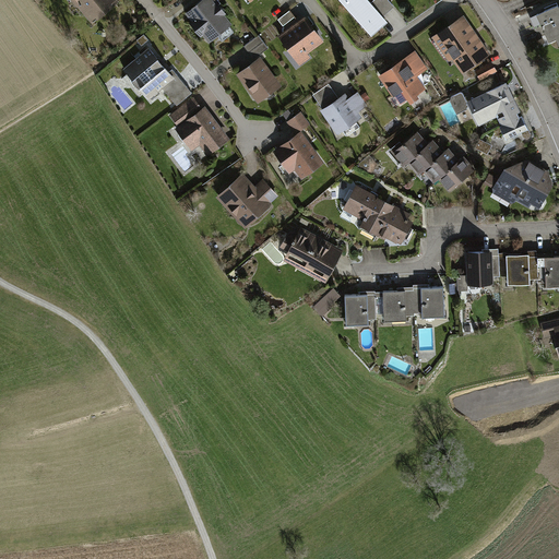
[(72,0),(90,22),(117,0),(72,0)]
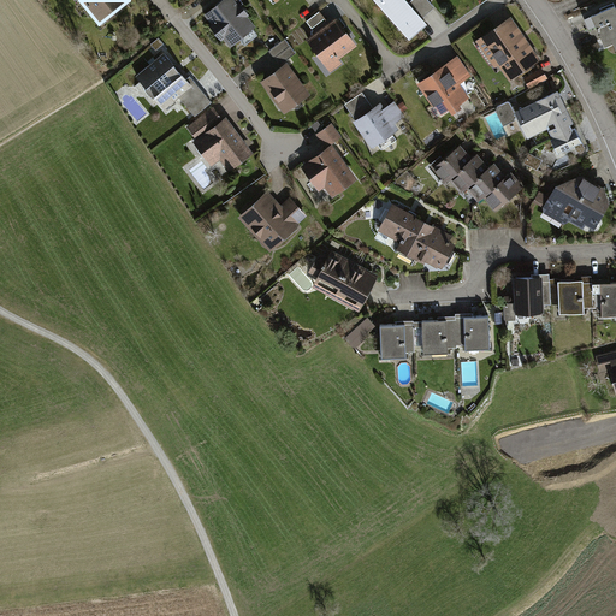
[(255,25),(235,0),(220,0),(203,13),(229,46),(255,25)]
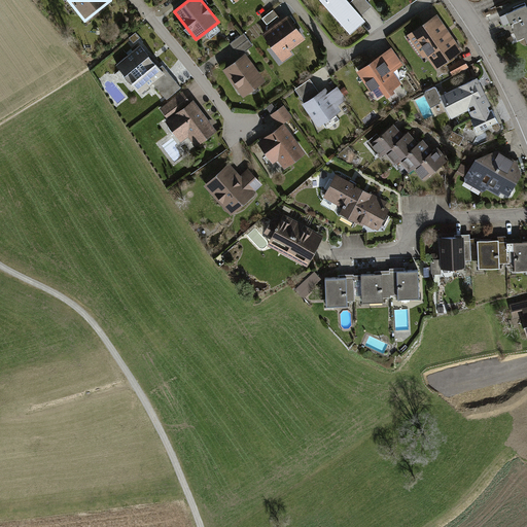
[(320,0),(349,34),(365,21),(348,0),(320,0)]
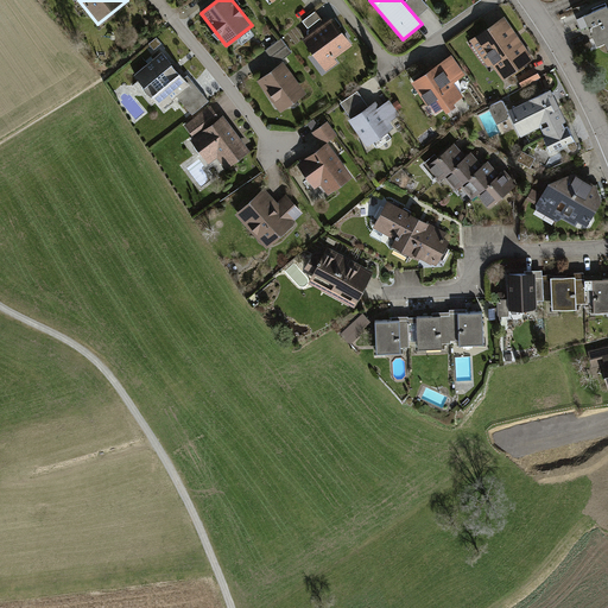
[(405,0),(418,17),(431,7),(425,0),(405,0)]
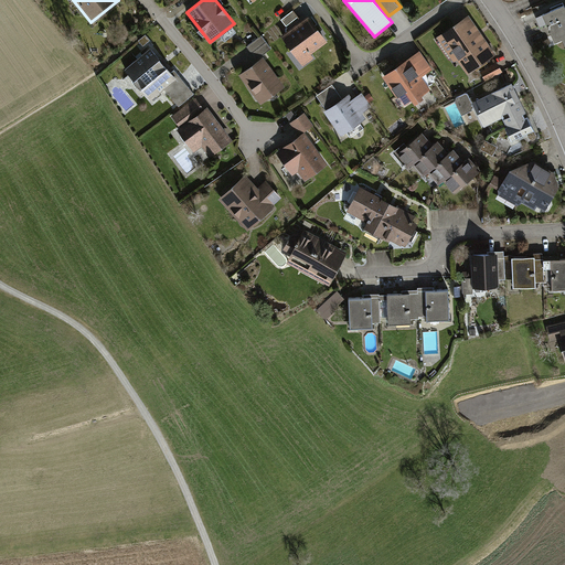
[(564,3),(543,13),(555,41),(562,39),(564,46),(564,45),(564,3)]
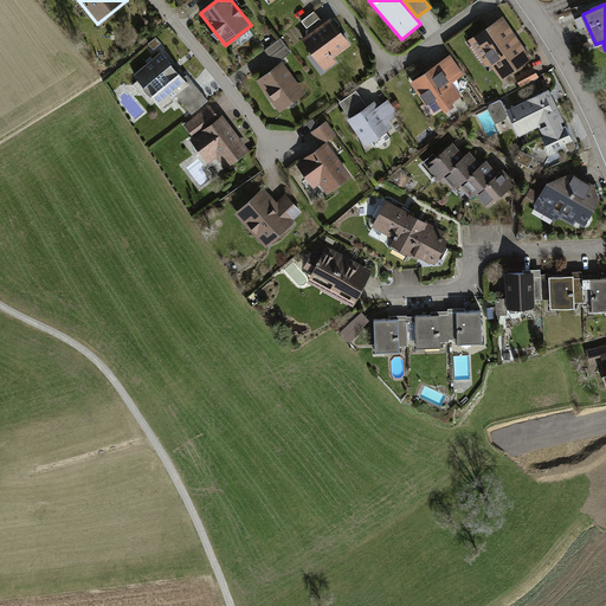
[(315,12),(302,21),(308,28),(320,19),(315,12)]
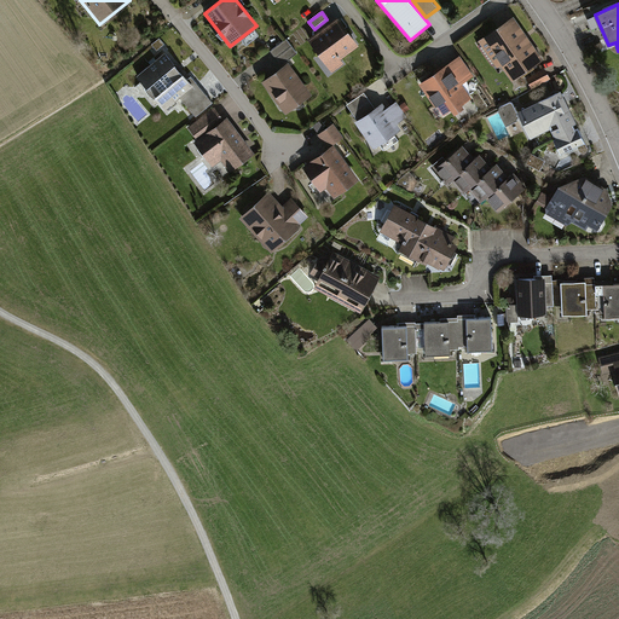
[(514,16),(478,41),(499,73),(503,70),(510,81),(543,58),(514,16)]
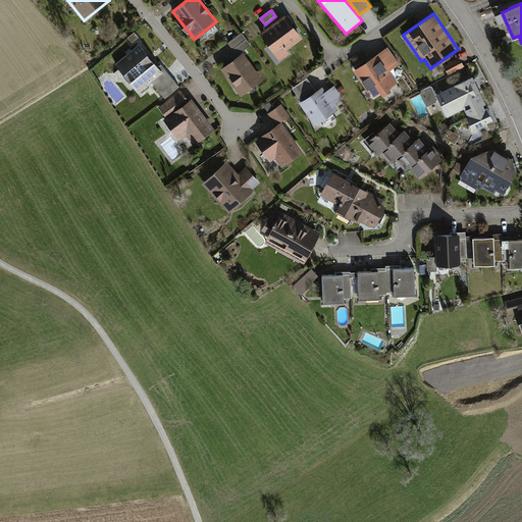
[(284,14),(259,33),(279,61),(290,54),(286,49),(302,39),(284,14)]
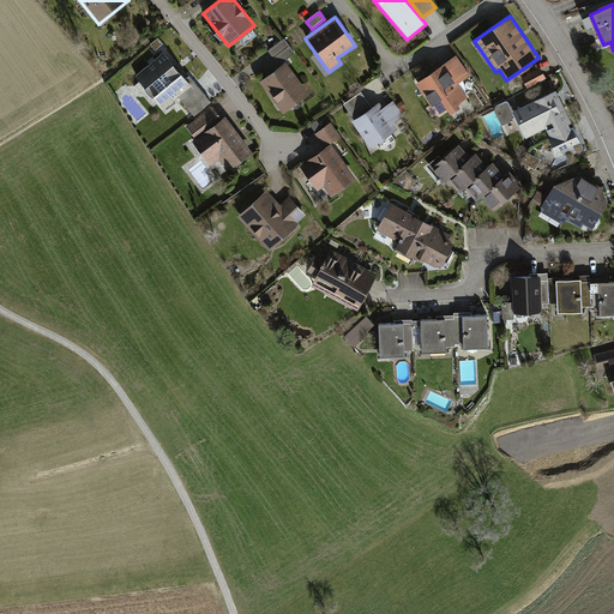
[(287,37),(270,49),(280,64),(298,52),(287,37)]
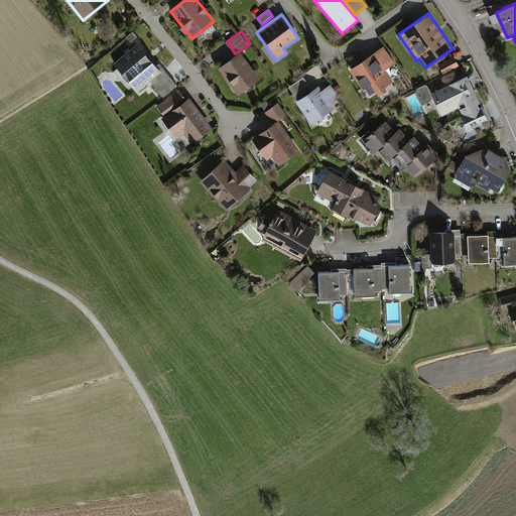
[(156,69),(137,43),(112,62),(135,93),(149,82),(160,97),(175,86),(160,66),(156,69)]
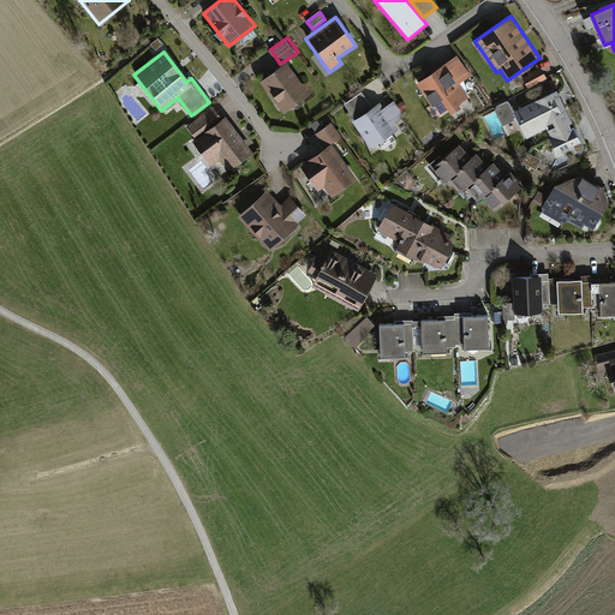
[(458,54),(417,81),(441,117),(471,97),(461,83),(472,77),(458,54)]
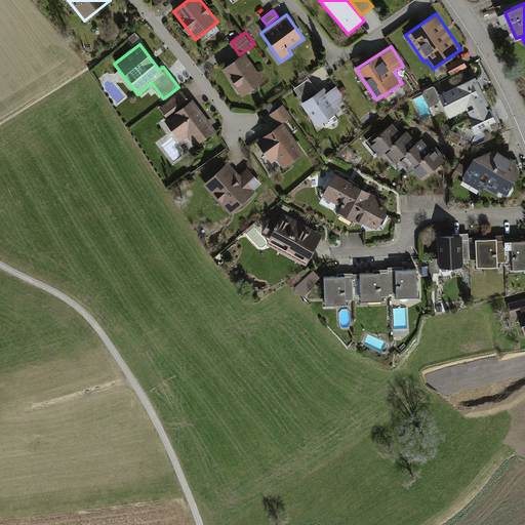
[(264,79),(245,52),(223,68),(241,94),(264,79)]
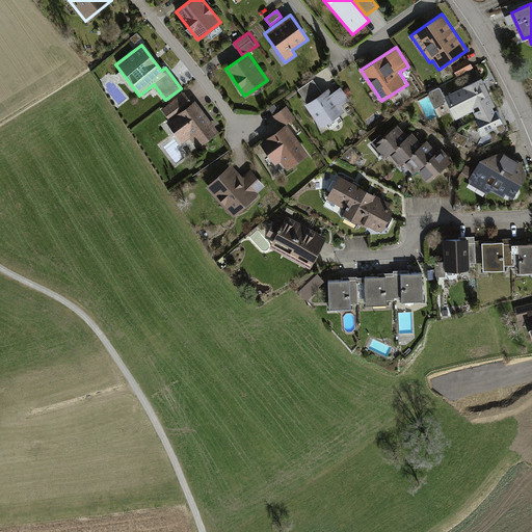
[(469,59),(453,68),(457,76),(473,68),(469,59)]
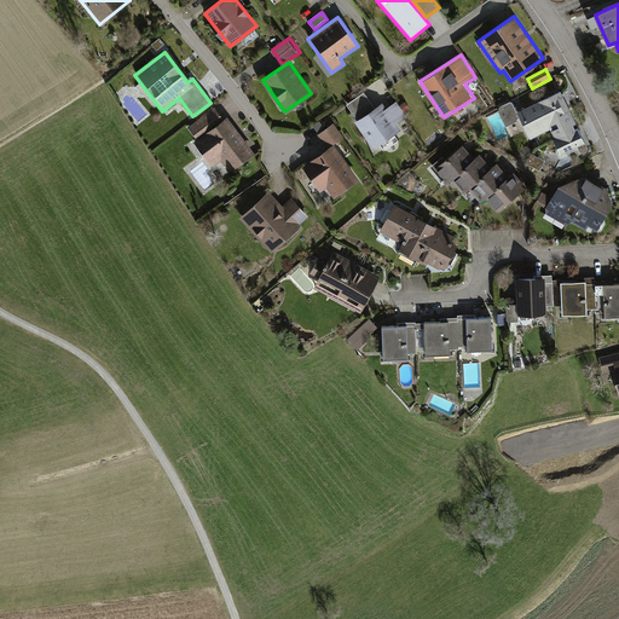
[(563,155),(585,144),(560,90),(519,110),(532,137),(550,128),(563,155)]
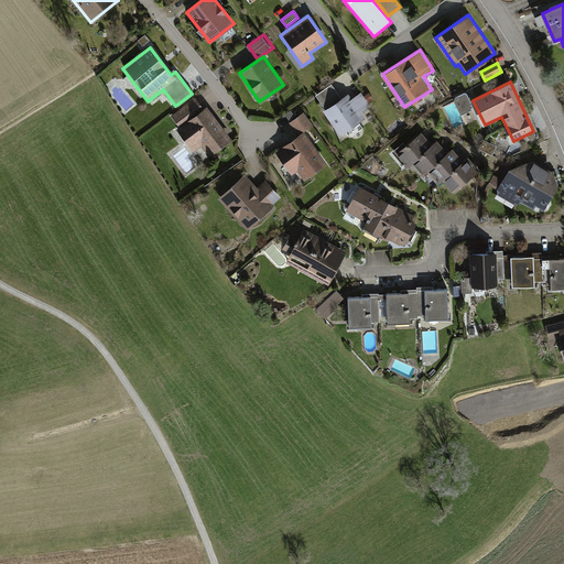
[(338,87),(320,99),(325,108),(321,111),(342,140),(361,126),(359,122),(366,118),(362,114),(370,108),(360,94),(351,99),(348,94),(345,97),(338,87)]
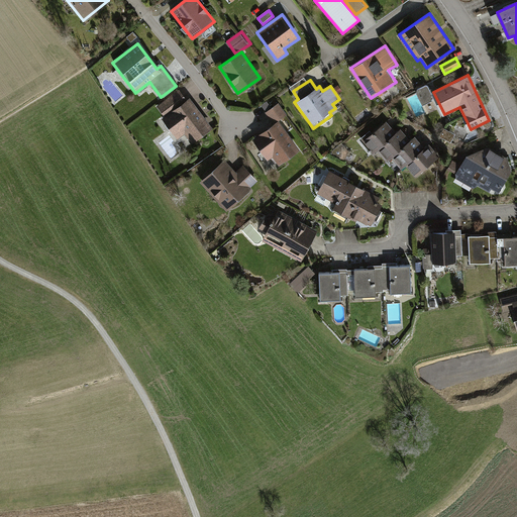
[(185,98),(179,90),(156,105),(178,138),(185,133),(191,143),(212,129),(189,95),(185,98)]
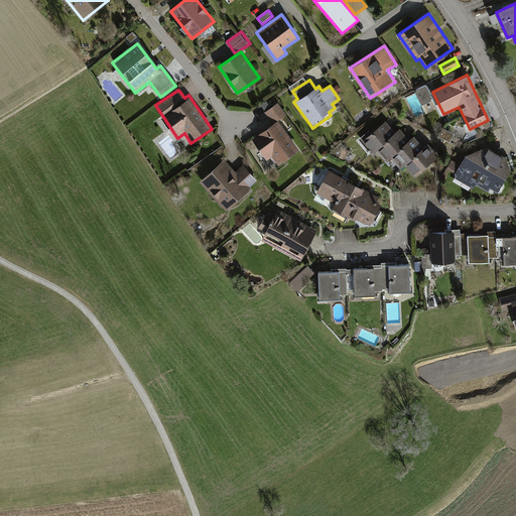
[(273,122),(250,139),(265,159),(271,155),(277,162),(297,148),(277,120),(285,114),(276,103),(265,111),(273,122)]
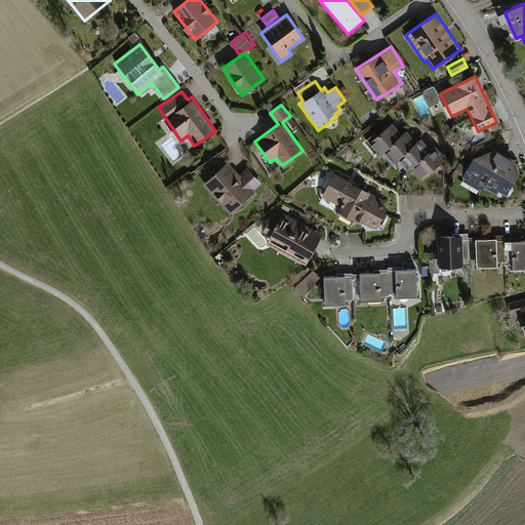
[(420,178),(446,158),(436,146),(432,149),(422,137),(416,142),(406,130),(402,133),(393,122),(367,143),(379,157),(385,154),(393,165),(398,161),(407,172),(412,168),(420,178)]
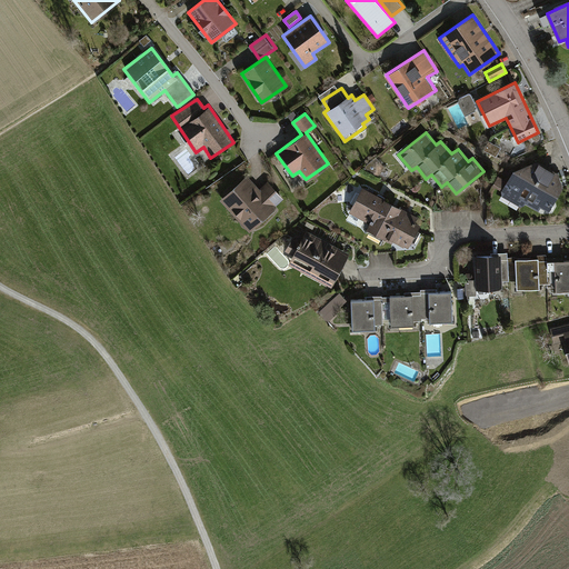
[(548,215),(561,187),(558,173),(539,162),(515,170),(509,181),(498,177),(492,187),(502,191),(499,197),(522,208),(525,202),(548,215)]
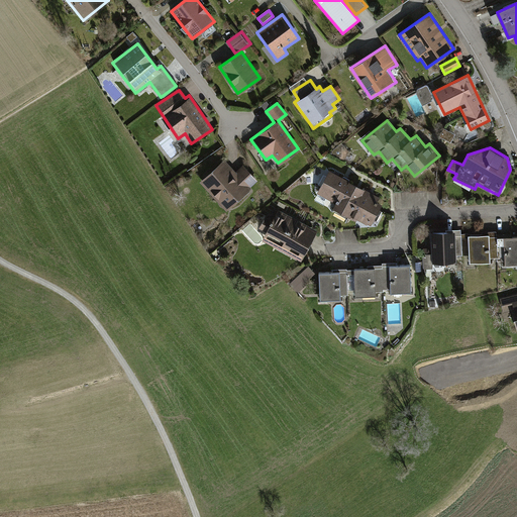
[(223,158),(201,180),(228,208),(259,180),(243,165),(236,171),(223,158)]
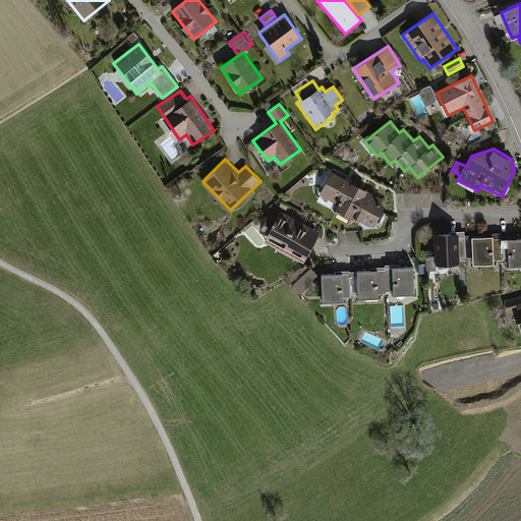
[(348,181),(332,173),(323,191),(342,201),(338,211),(358,221),(360,219),(369,223),(375,223),(384,208),(379,205),(382,199),(374,195),(361,189),(348,181)]
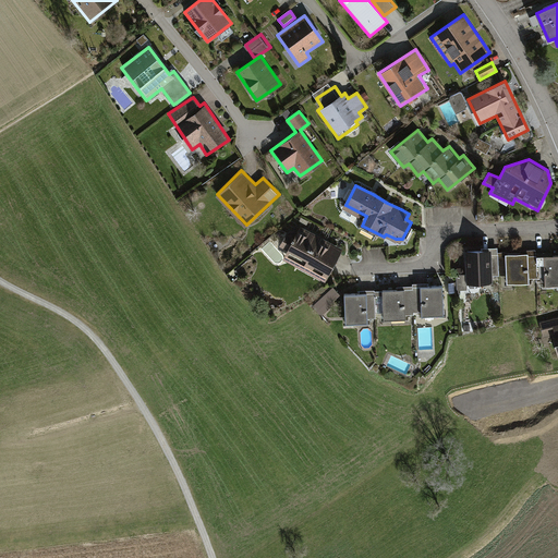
[(326,282),(344,246),(302,225),(292,242),(283,238),(279,247),(287,251),(282,259),(326,282)]
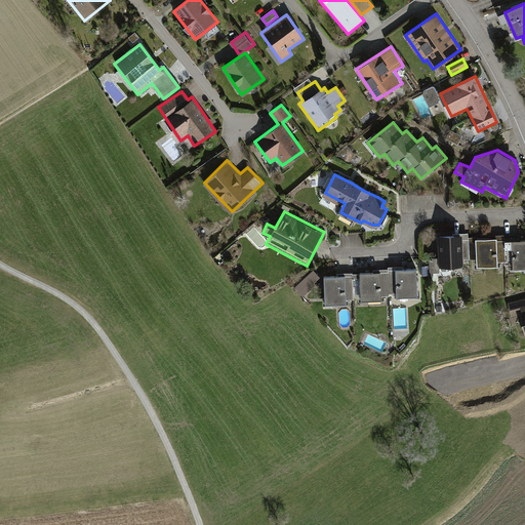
[(469,235),(440,236),(441,265),(461,264),(461,258),(477,258),(477,266),(514,265),(514,269),(524,268),(524,239),(498,240),(497,236),(476,237),(476,240),(469,241),(469,235)]
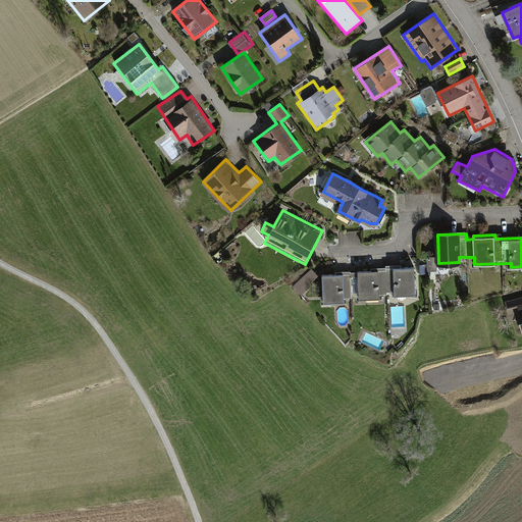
[(312,267),(296,283),(303,292),(320,275),(312,267)]
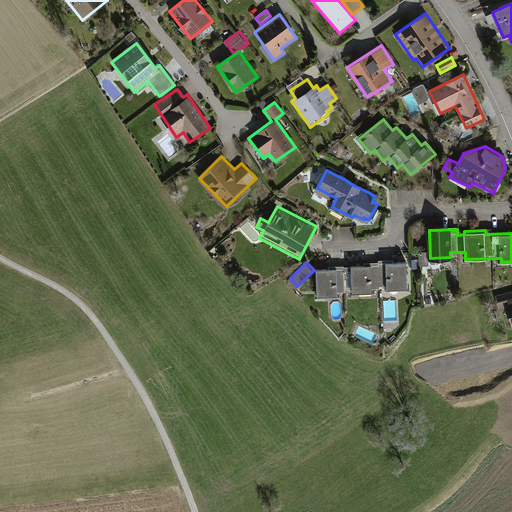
[(407,288),(406,262),(339,263),(339,268),(316,269),(316,294),(373,293),(373,288),(407,288)]
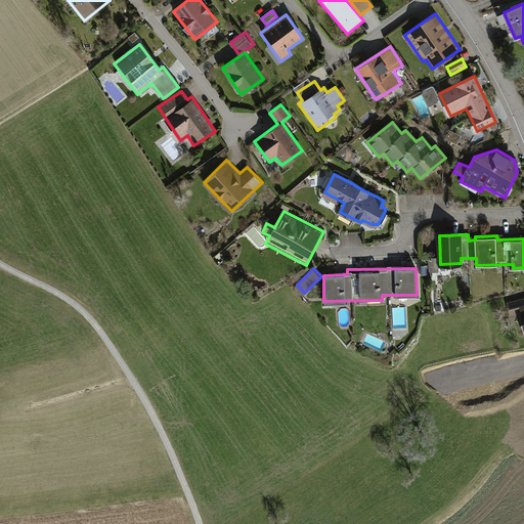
[(523,297),(505,301),(509,316),(520,313),(523,330),(523,297)]
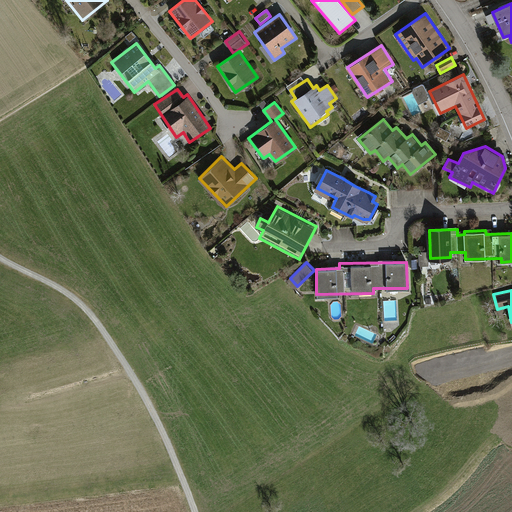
All buildings are outlined.
